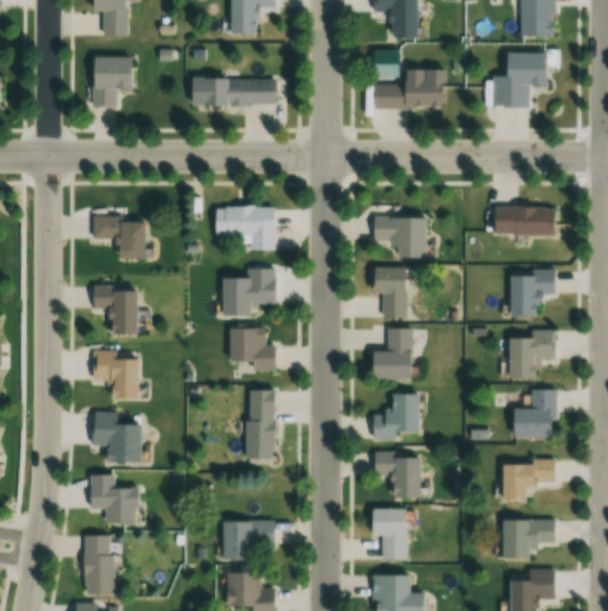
[(104,36),(129,36),(128,0),(91,0),(91,11),(104,11),(104,36)]
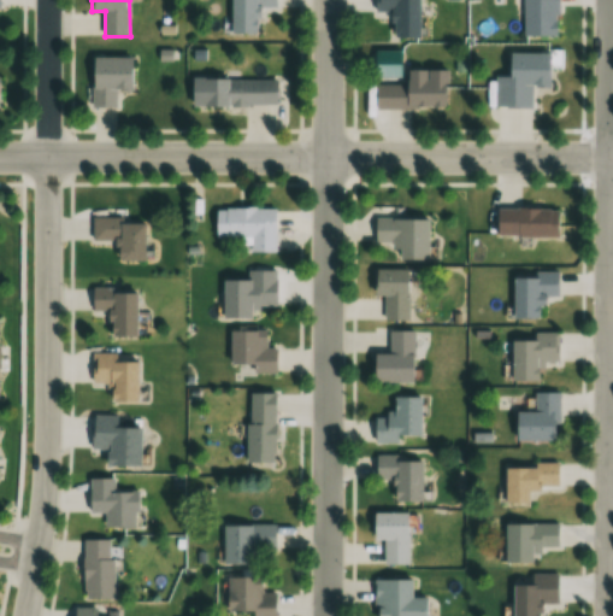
[(231,0),(233,35),(261,35),(261,7),(281,7),(281,0),(231,0)]
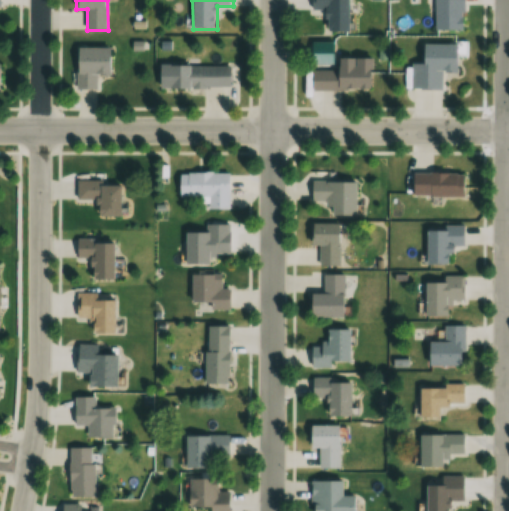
[(350,0),(312,0),(313,10),(326,10),(326,32),(350,32),(350,0)]
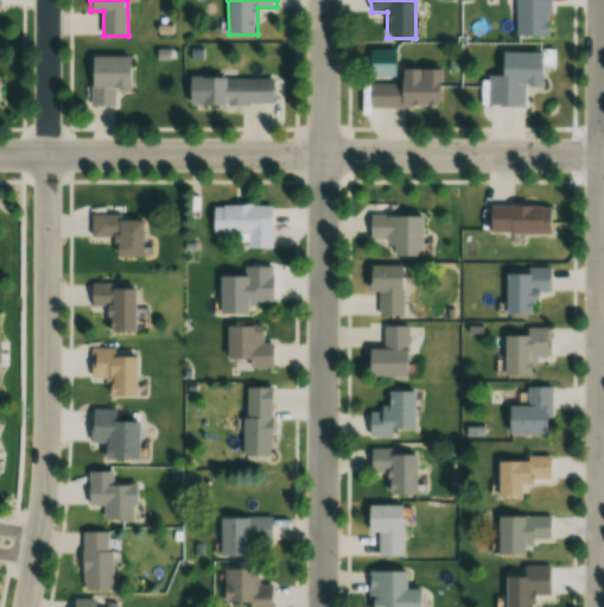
[(519,0),(520,35),(553,35),(553,0),(519,0)]
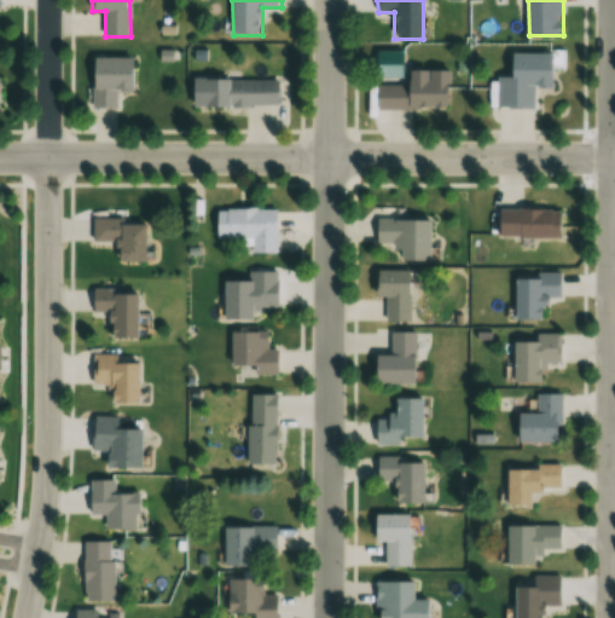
[(499,109),(537,108),(537,88),(556,88),(556,53),(511,55),(511,78),(499,78),(499,109)]
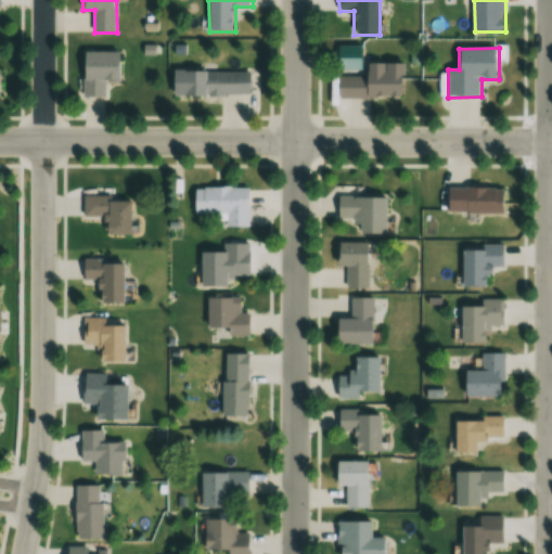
[(120,52),(84,52),(84,97),(107,97),(107,81),(120,81),(120,52)]
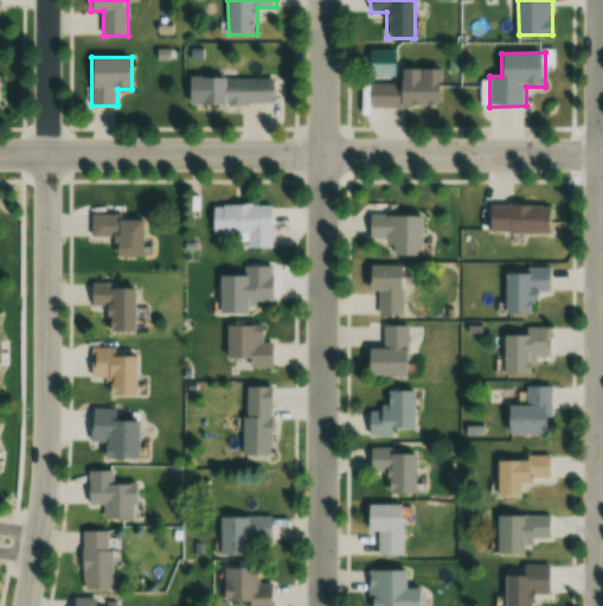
[(190,78),(190,104),(275,104),(275,78),(190,78)]
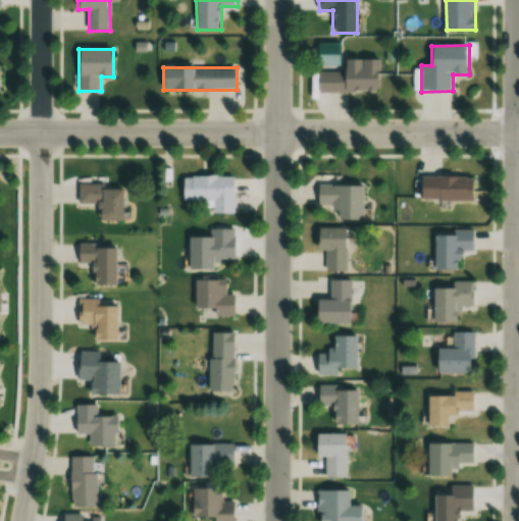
[(379,68),(320,68),(320,92),(379,92),(379,68)]
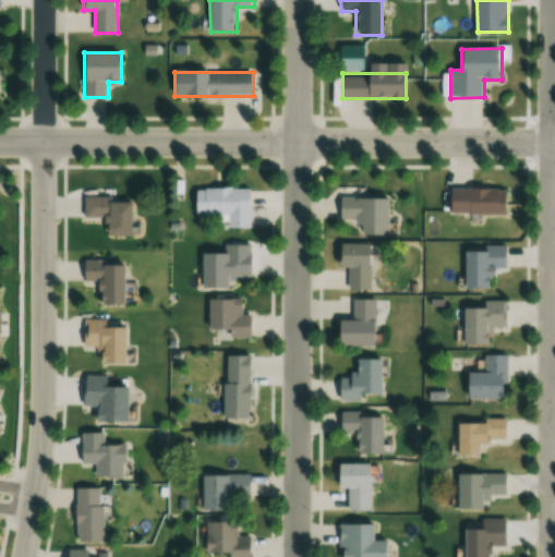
[(229,216),(229,229),(253,229),(253,189),(196,189),(196,216),(229,216)]
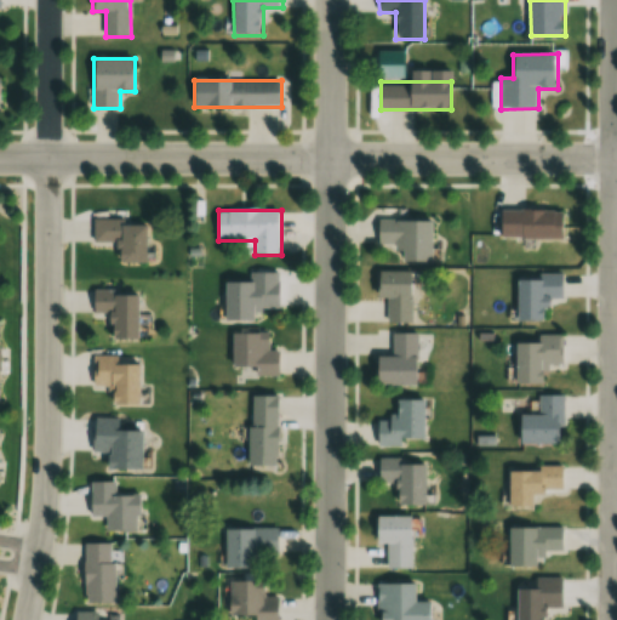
[(566,211),(501,211),(501,239),(566,239),(566,211)]
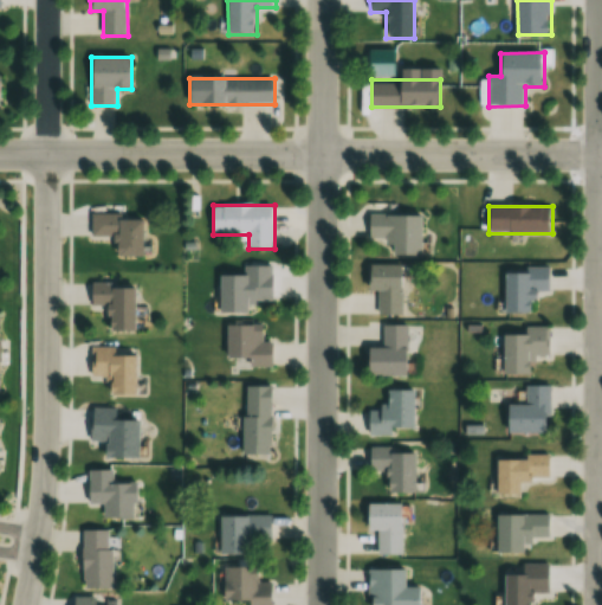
[(94,239),(116,239),(116,257),(143,257),(143,216),(94,216),(94,239)]
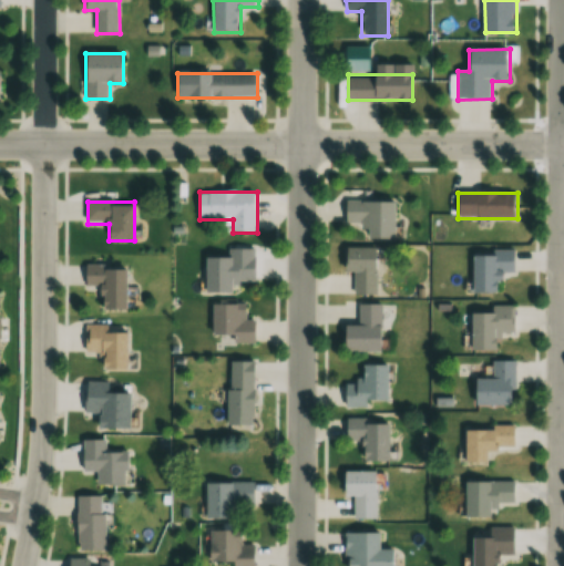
[(366,239),(395,239),(395,202),(348,202),(348,224),(366,224),(366,239)]
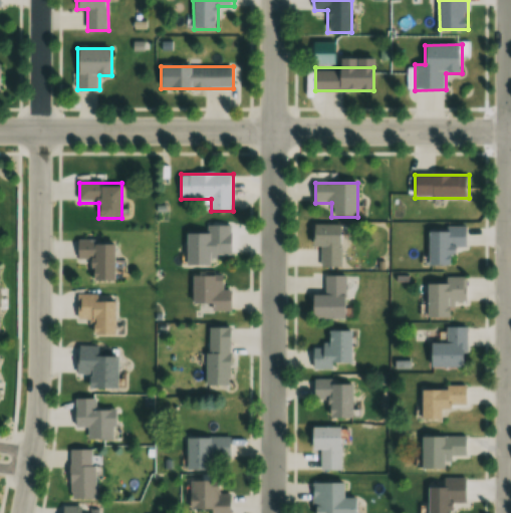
[(323,247),(323,268),(343,268),(343,225),(313,225),(313,247),(323,247)]
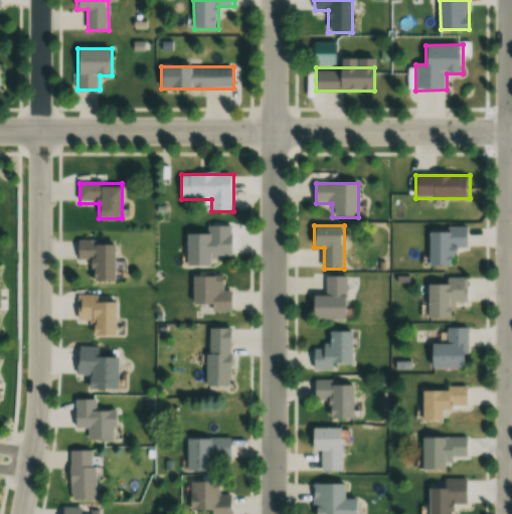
[(470,246),(470,228),(430,228),(430,267),(455,267),(455,246),(470,246)]
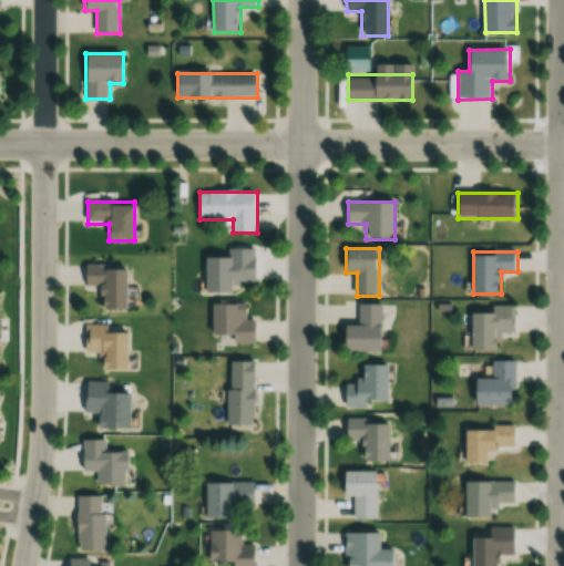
[(258,257),(207,257),(207,294),(236,294),(236,281),(258,281),(258,257)]
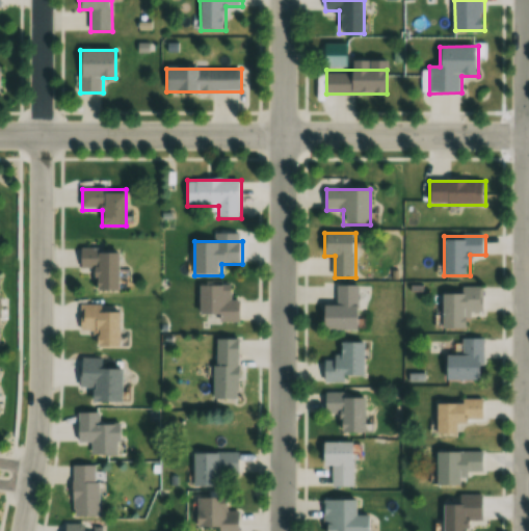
[(82,268),(95,268),(95,291),(120,291),(120,250),(82,250),(82,268)]
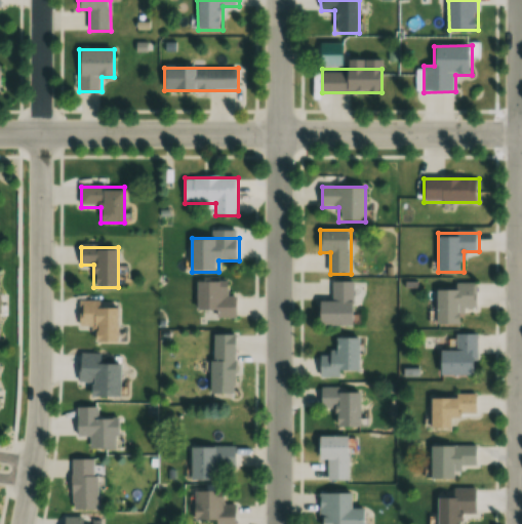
[(240,296),(231,296),(231,281),(198,281),(198,312),(217,312),(217,319),(240,319),(240,296)]
